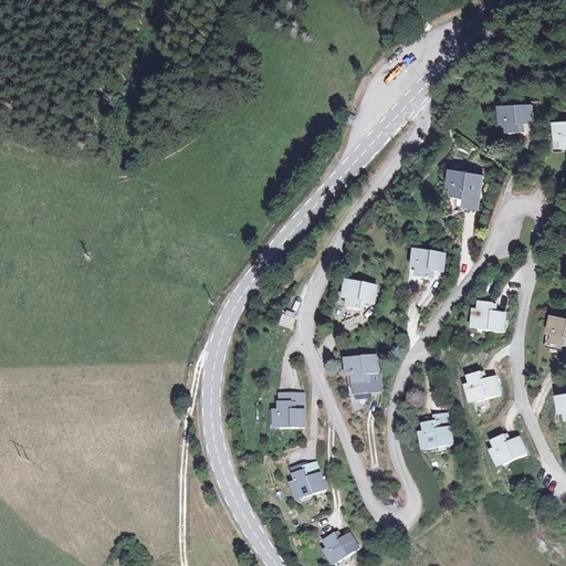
[(504,109),(505,136),(524,135),(524,126),(532,125),(531,108),(504,109)]
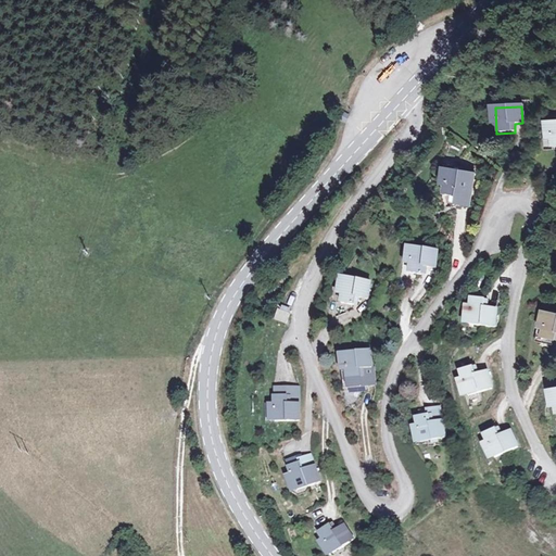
[(349,116),(343,113),(339,122),(345,125),(349,116)]
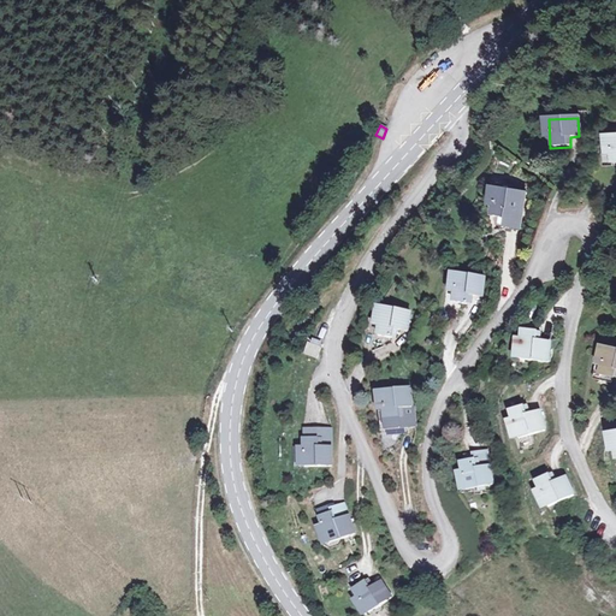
[(495,188),(489,215),(507,219),(505,227),(515,229),(522,194),(495,188)]
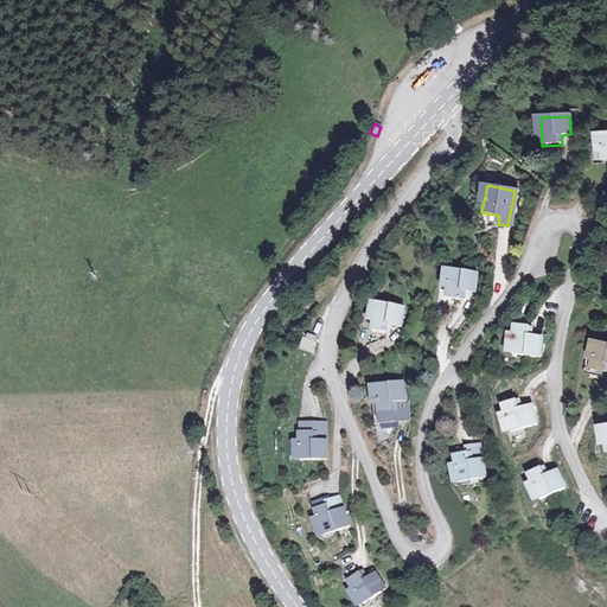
[(449,266),(443,295),(461,300),(464,291),(471,292),(475,272),(449,266)]
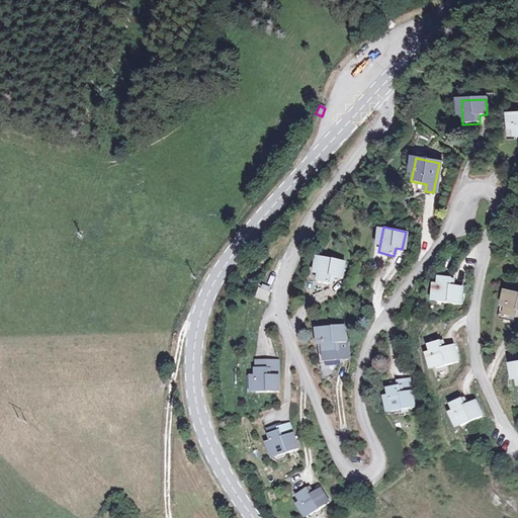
[(325,254),(319,277),(330,280),(333,273),(344,275),(348,259),(325,254)]
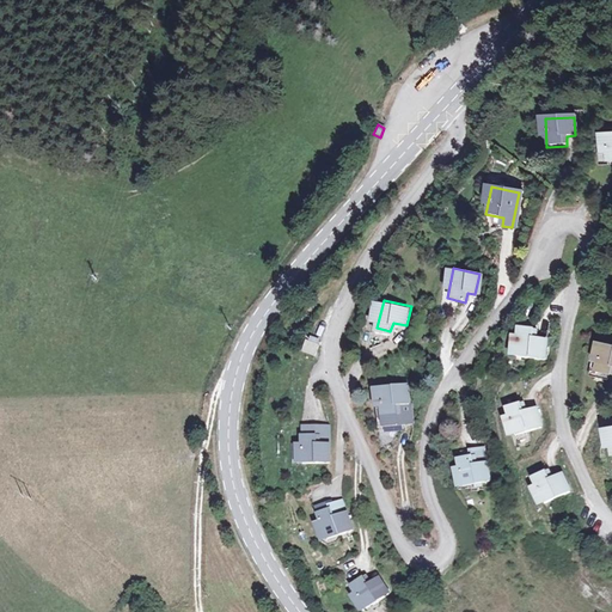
[(520,328),(518,356),(544,359),(546,342),(532,341),(534,328),(520,328)]
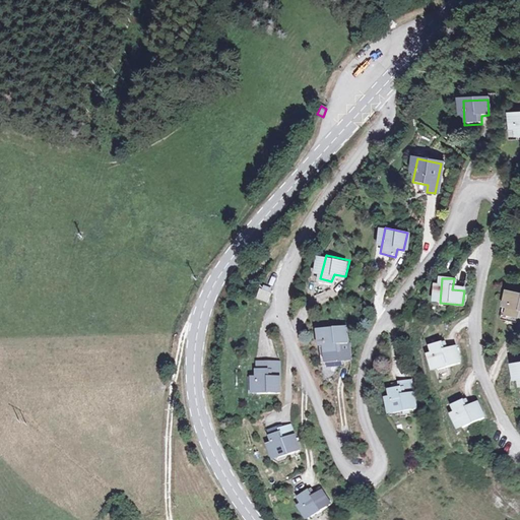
[(259,291),(255,300),(264,304),(267,296),(259,291)]
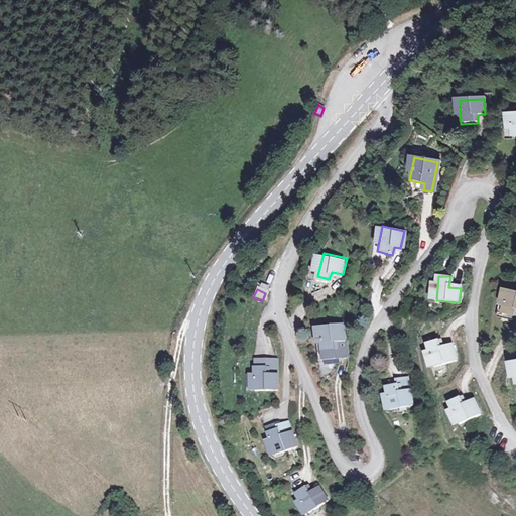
[(515,290),(510,289),(504,312),(515,316),(515,315),(515,290)]
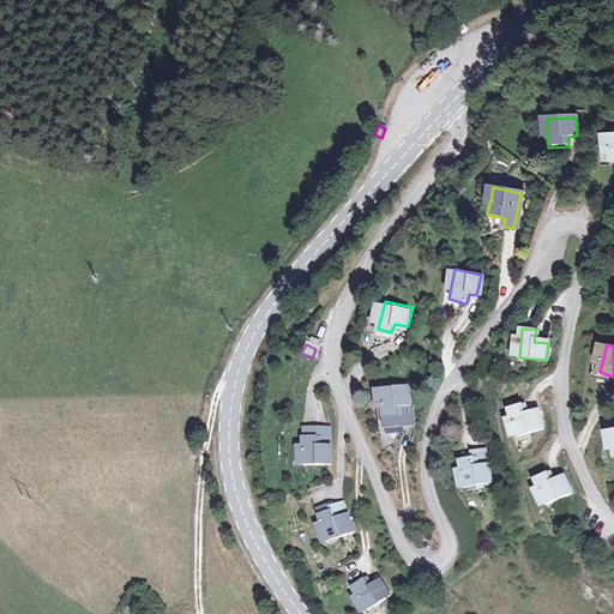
[(409,385),(383,385),(384,429),(402,428),(402,423),(402,419),(413,419),(413,404),(410,404),(409,385)]
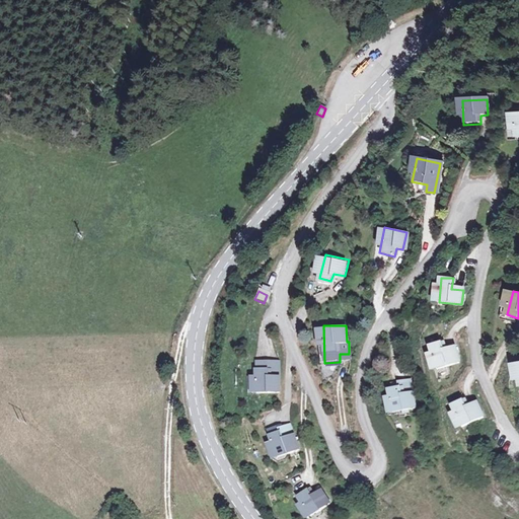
[(429,344),(434,367),(457,362),(453,345),(441,348),(440,342),(429,344)]
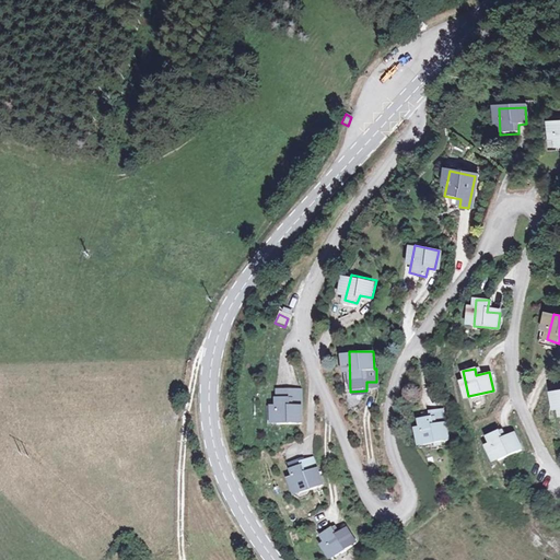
[(271,399),(272,426),(295,424),(295,386),(273,387),(275,398),(271,399)]
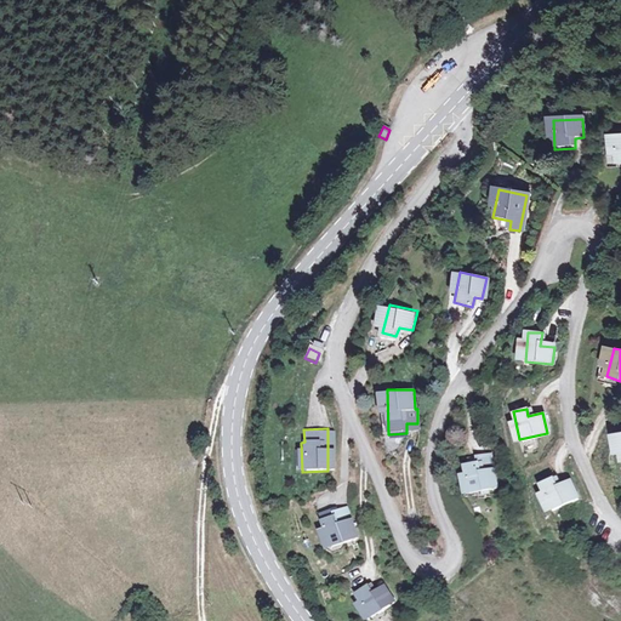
[(466,461),(469,489),(499,486),(497,466),(485,467),(485,460),(466,461)]
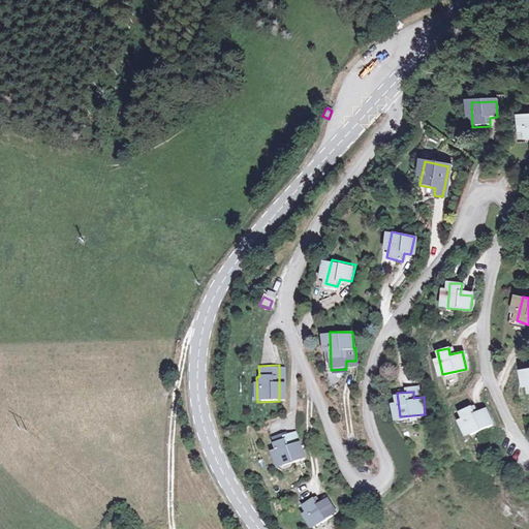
[(459,412),(469,435),(490,425),(484,409),(471,413),(469,407),(459,412)]
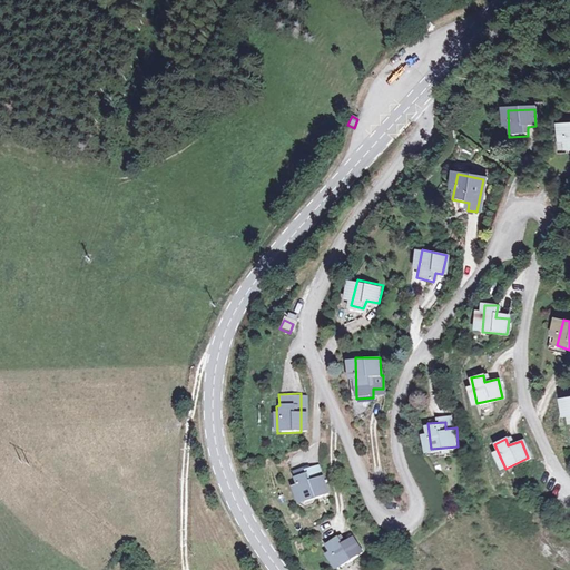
[(295,478),(303,503),(326,497),(316,463),(302,468),(304,475),(295,478)]
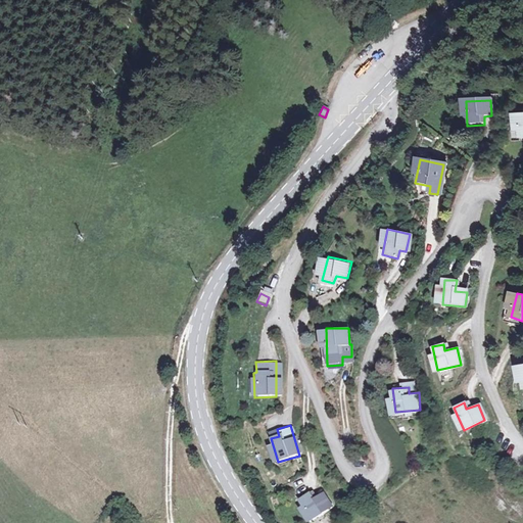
[(297,500),(310,522),(330,512),(323,496),(315,501),(312,493),(297,500)]
